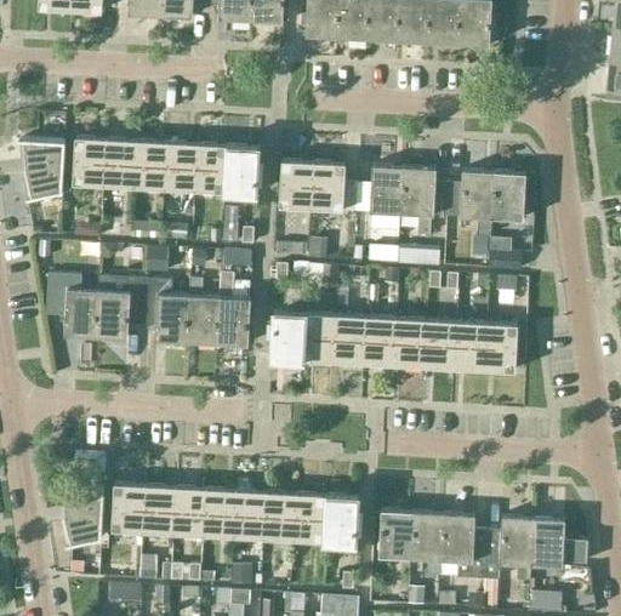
[(38,0),(38,11),(69,12),(69,0),(38,0)]
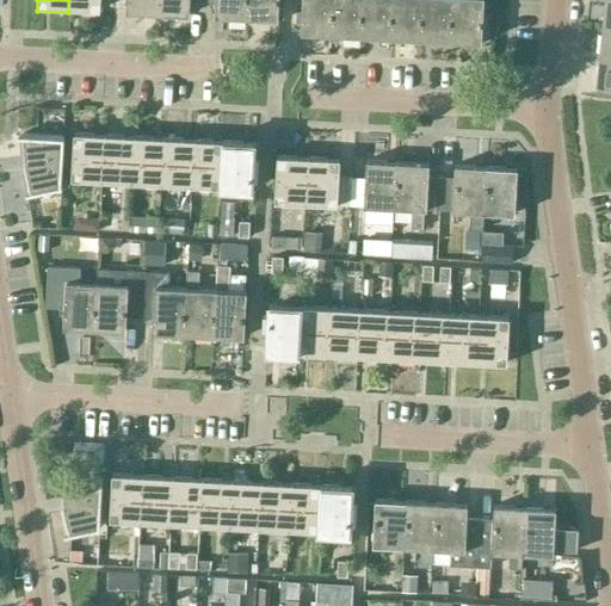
[(68,0),(68,12),(99,14),(99,0),(68,0)]
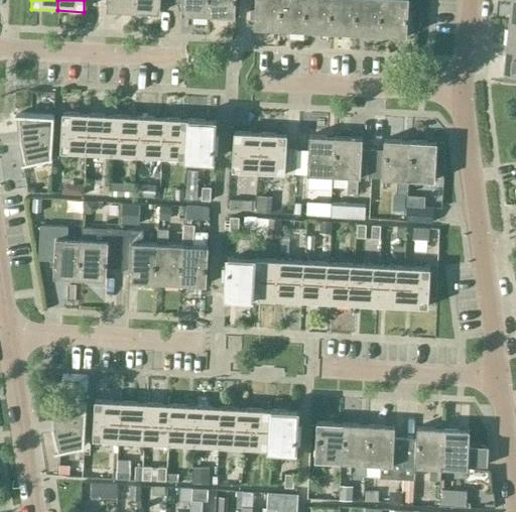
[(108,13),(108,0),(95,0),(96,0),(107,1),(106,13),(108,13)]
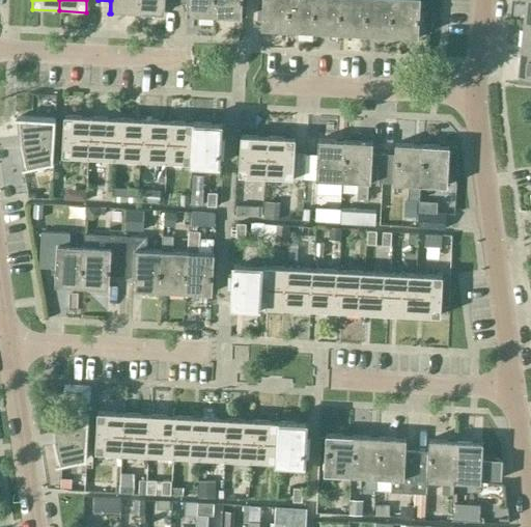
[(111,0),(111,14),(136,15),(137,0),(111,0)]
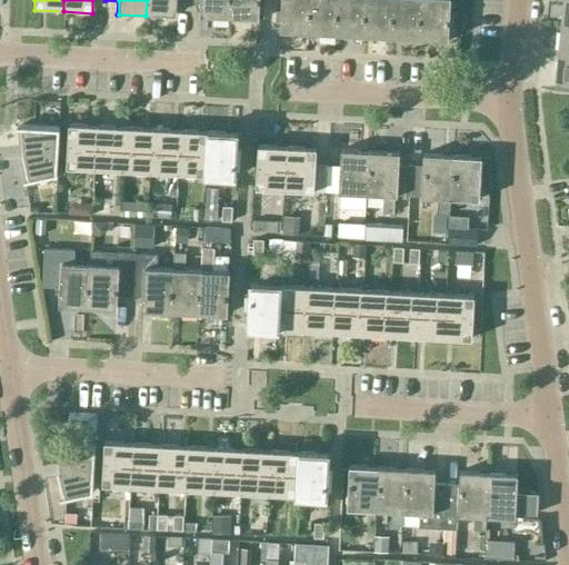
[(188,5),(188,0),(147,0),(146,16),(175,17),(176,3),(188,5)]
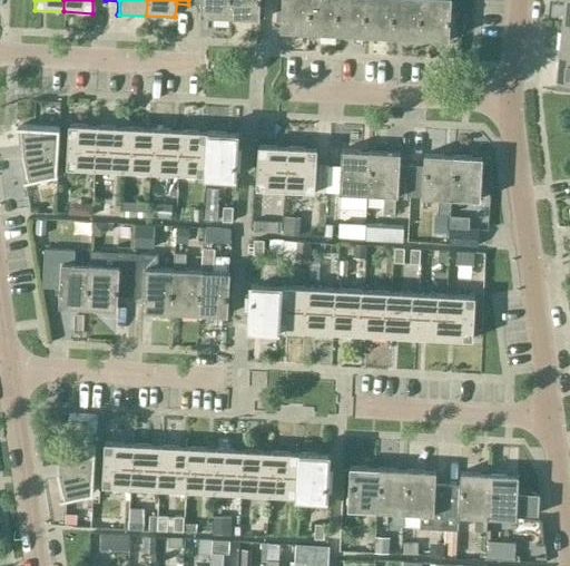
[(188,0),(188,5),(200,6),(200,19),(229,20),(229,0),(188,0)]
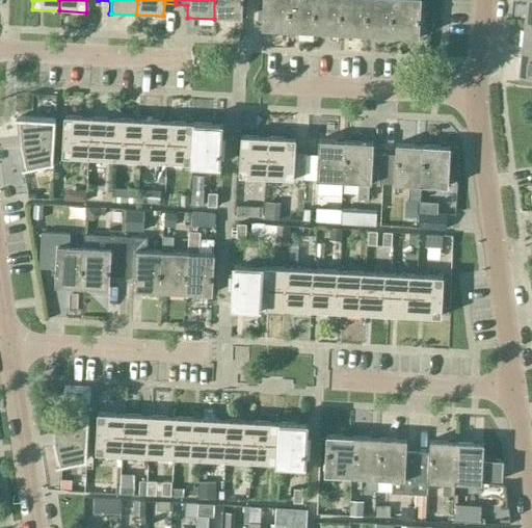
[(241,0),(214,0),(214,19),(241,20),(241,0)]
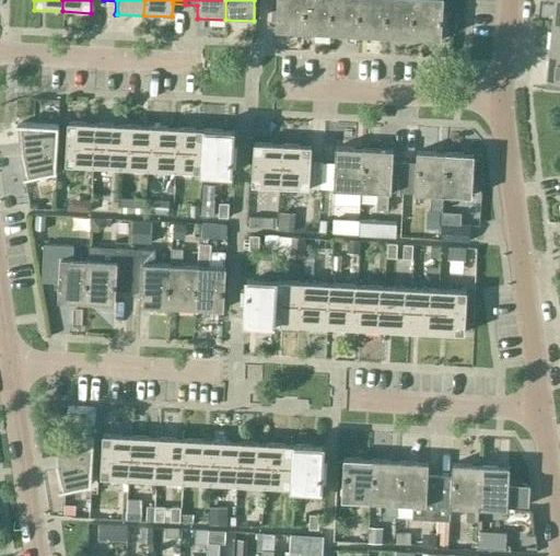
[(276,0),(275,34),(303,35),(304,0),(276,0)]
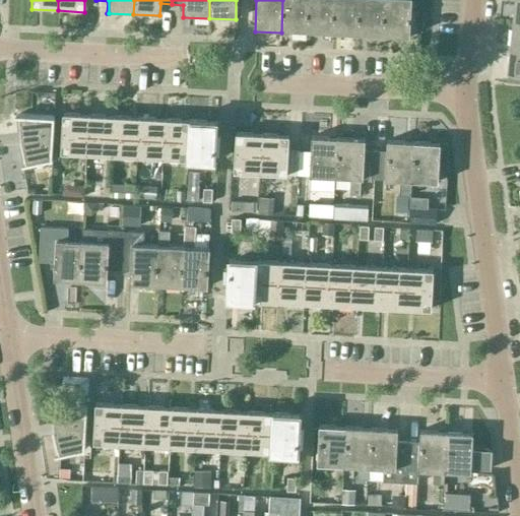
[(282,0),(281,33),(307,34),(308,0),(282,0)]
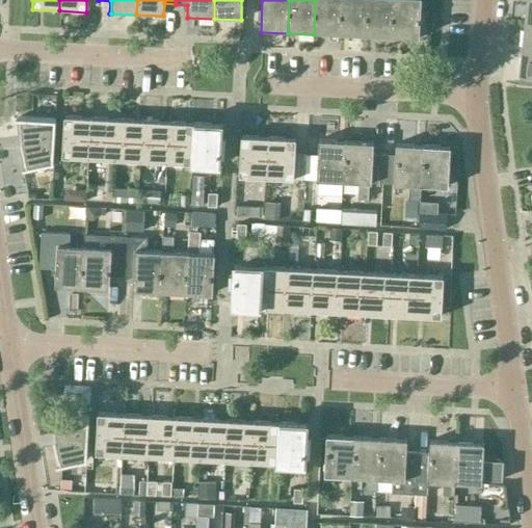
[(315,0),(314,34),(340,36),(341,0),(315,0)]
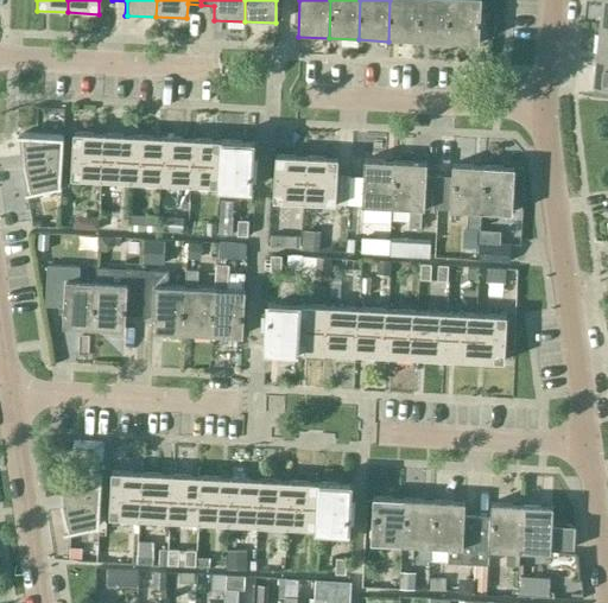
[(390,0),(388,42),(418,43),(419,0),(390,0)]
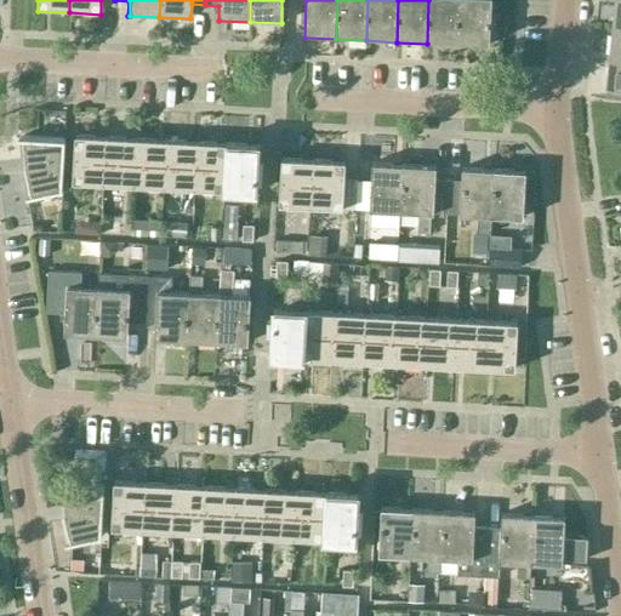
[(428,0),(427,44),(457,45),(459,0),(428,0)]
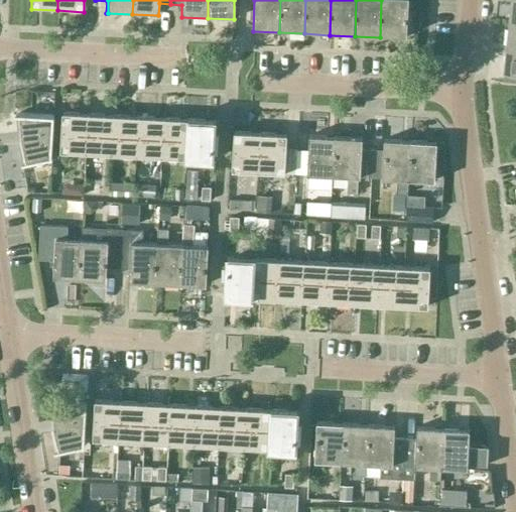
[(381,0),(380,37),(405,39),(407,0),(403,0),(381,0)]
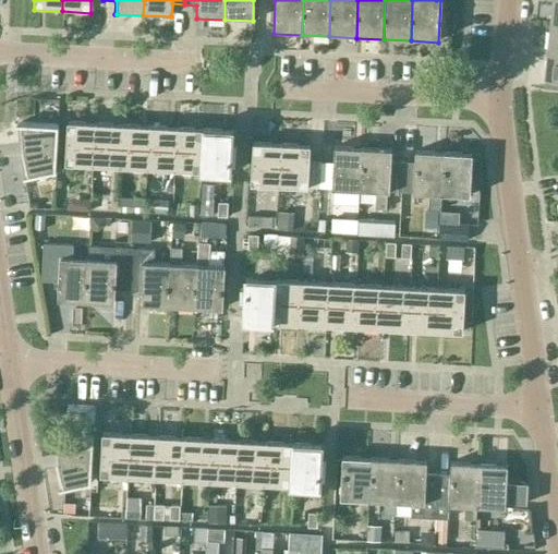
[(557,26),(550,26),(547,53),(557,53),(557,26)]
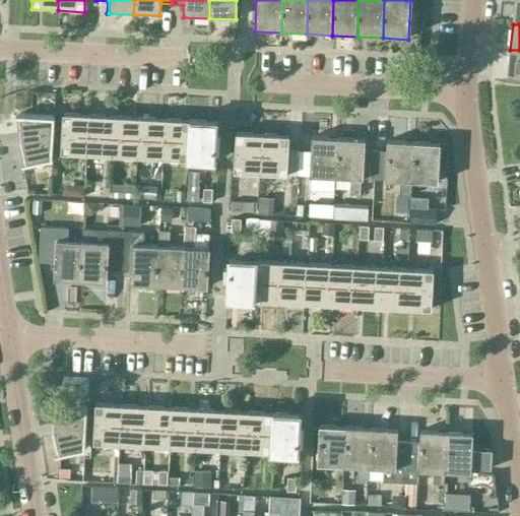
[(519,50),(510,50),(508,75),(519,76),(519,50)]
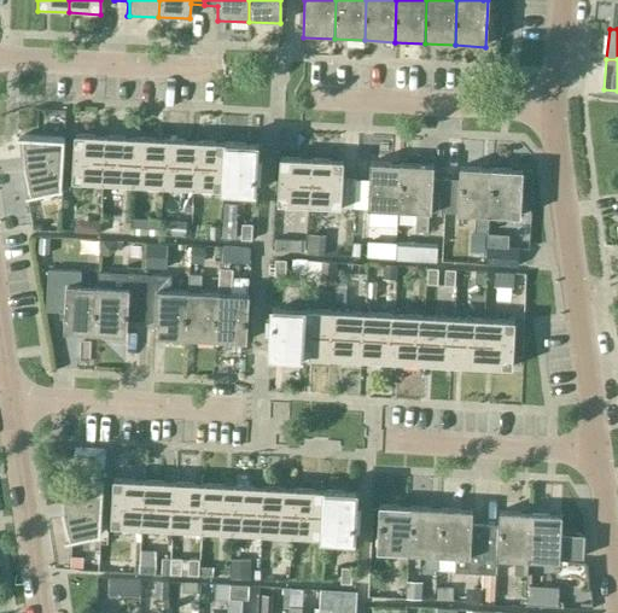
[(71,185),(103,187),(105,140),(74,139),(71,185)]
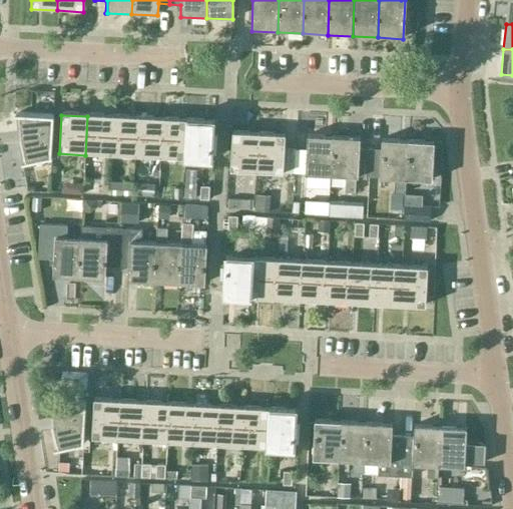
[(21,141),(51,142),(53,118),(18,116),(18,117),(21,141)]
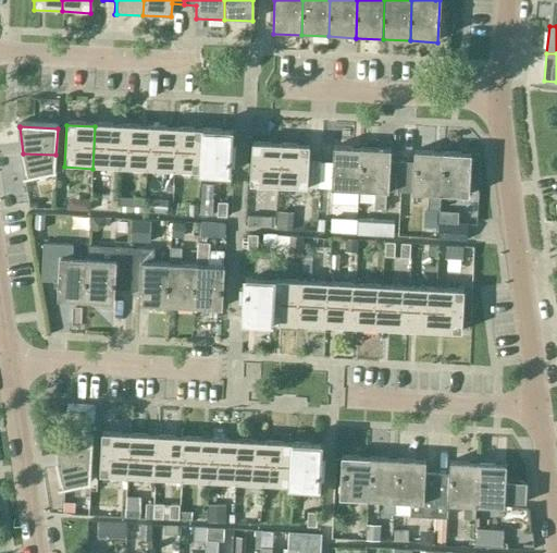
[(93,169),(120,170),(122,127),(95,126),(93,169)]
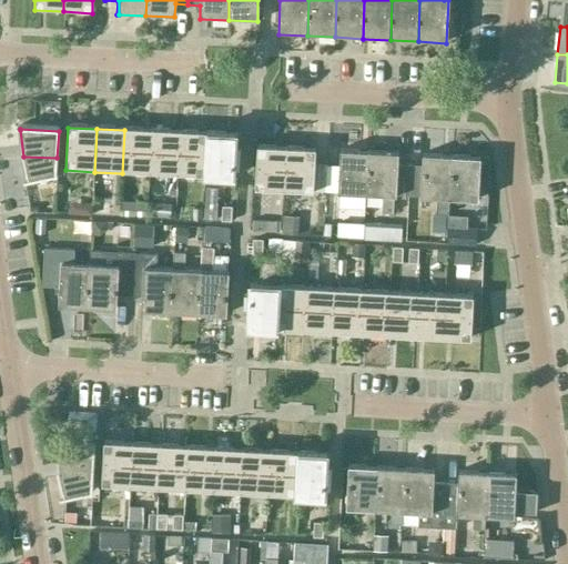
[(122,173),(150,174),(152,132),(124,130),(122,173)]
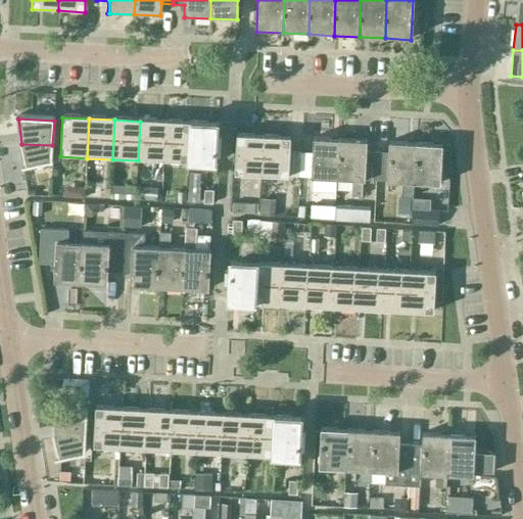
[(138,160),(163,161),(165,123),(140,122),(138,160)]
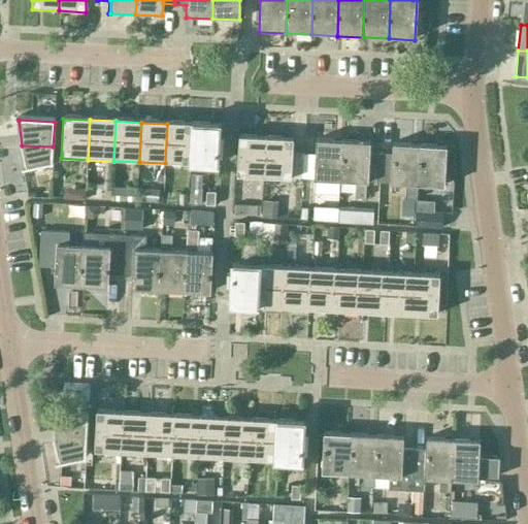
[(165,163),(191,165),(193,125),(167,124),(165,163)]
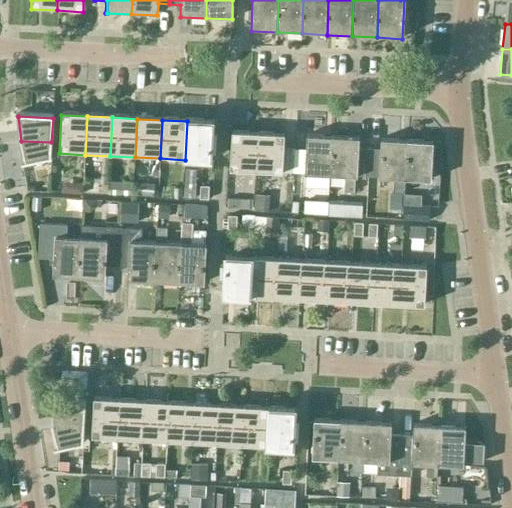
[(187,121),(185,160),(210,161),(212,122),(187,121)]
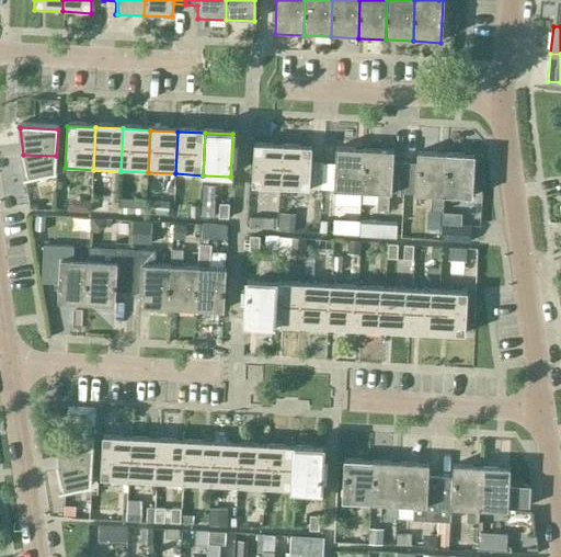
[(310,150),(253,147),(251,190),(308,192),(321,193),(323,165),(310,163),(310,150)]
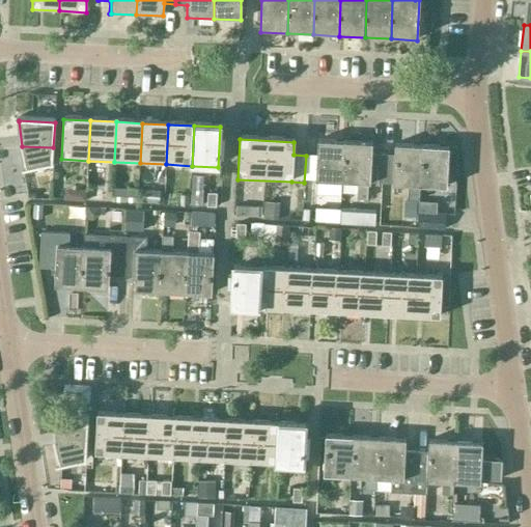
[(342,185),(344,144),(317,143),(315,183),(342,185)]
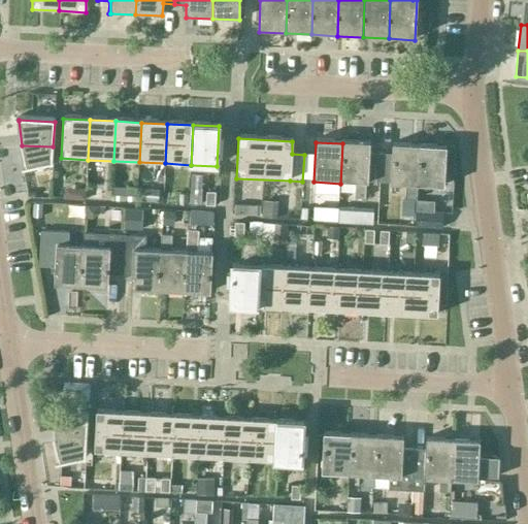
[(378,185),(378,178),(380,169),(381,156),(369,156),(369,144),(342,143),(340,184),(356,184),(356,200),(365,200),(366,185),(378,185)]
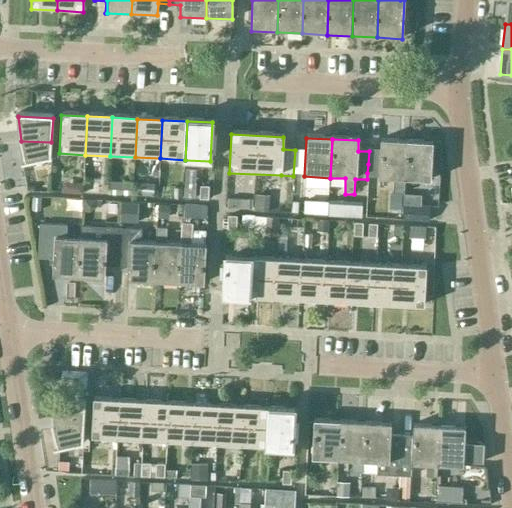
[(51,160),(51,142),(21,141),(26,165),(51,160)]
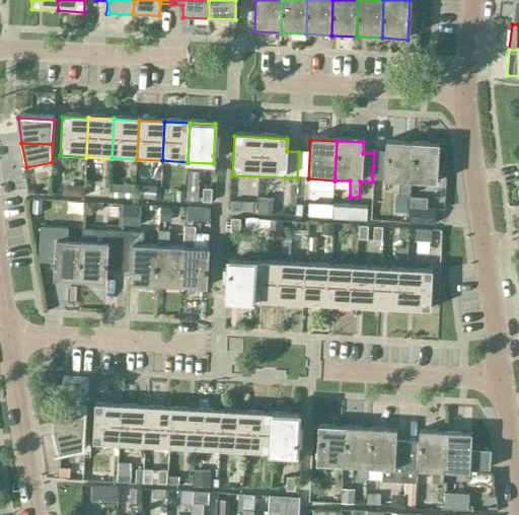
[(384,166),(373,166),(372,175),(383,176),(383,182),(398,184),(397,199),(409,199),(410,184),(436,186),(438,146),(385,144),(384,166)]
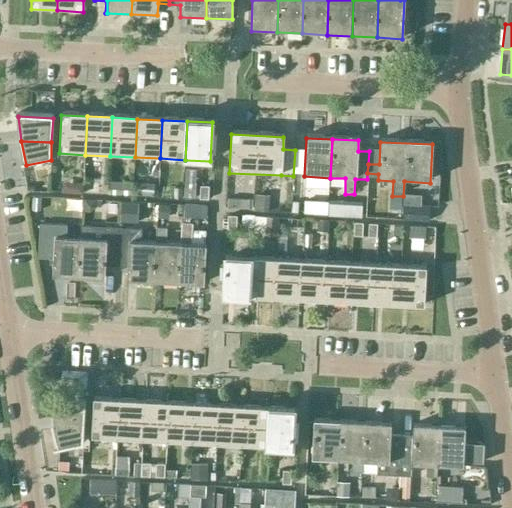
[(84,180),(59,178),(58,193),(83,194),(84,180)]
